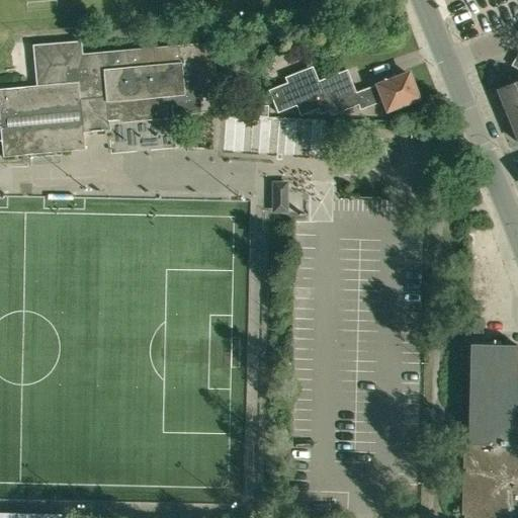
[(199,99),(216,97),(211,42),(81,55),(80,41),(31,46),(34,86),(0,89),(0,157),(0,158),(84,150),(82,134),(108,131),(107,122),(173,116),(172,105),(199,102),(199,99)]
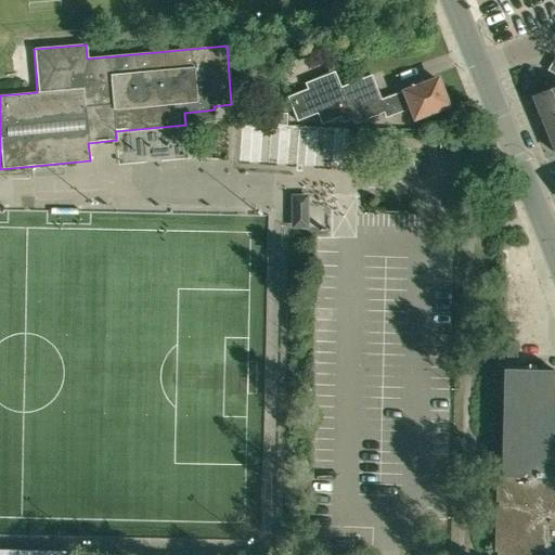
[(437,79),(381,101),(371,75),(340,87),(334,71),(304,81),(307,89),(287,95),(296,118),(319,111),(322,123),(340,116),(343,121),(352,118),(353,123),(385,112),(386,117),(411,107),(414,118),(448,106),(437,79)]
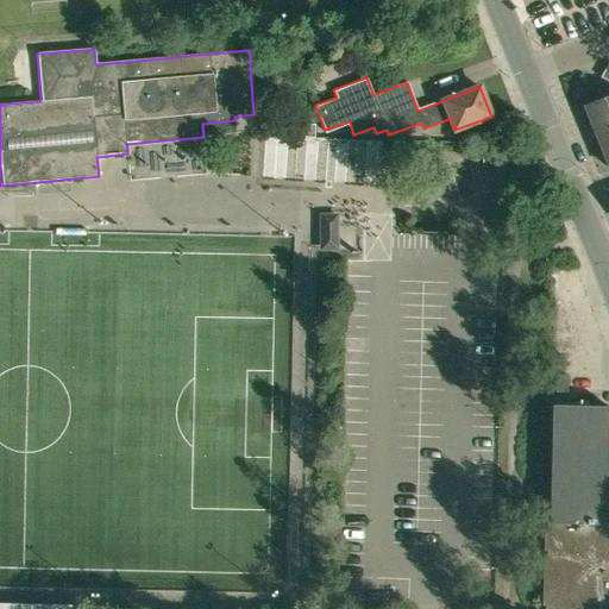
[(598,138),(608,133),(608,96),(585,107),(598,138)]
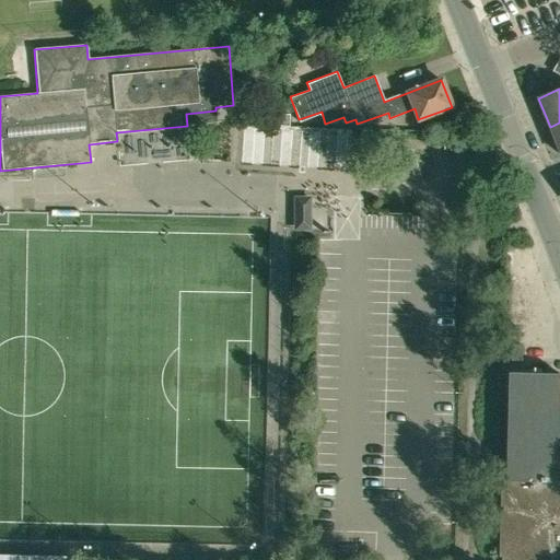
[(251,109),(252,119),(263,119),(261,109),(251,109)]
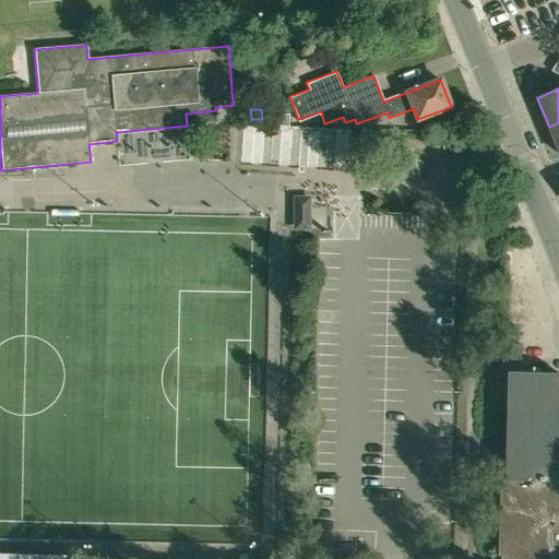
[(287,129),(288,118),(269,118),(269,128),(287,129)]
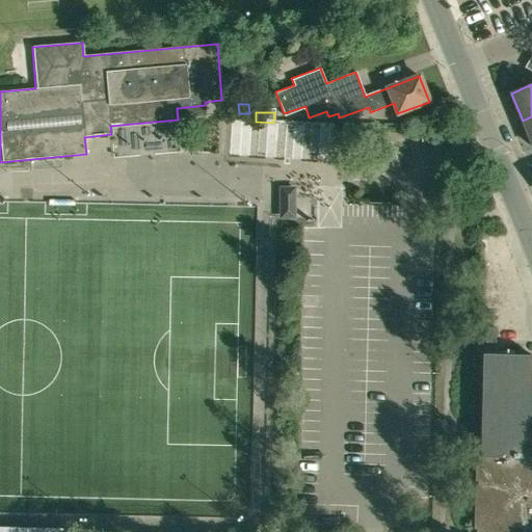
[(531,116),(523,121),(531,144),(531,116)]
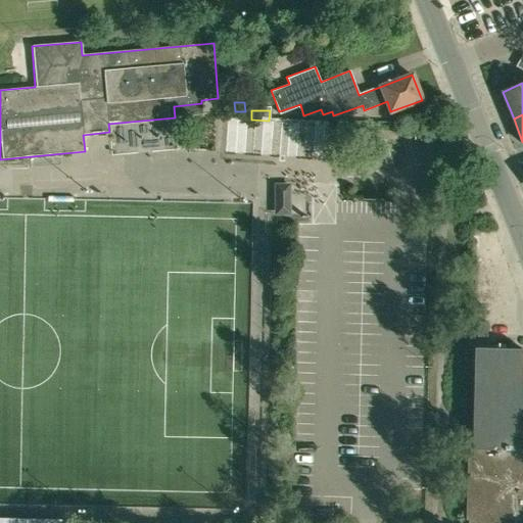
[(290,181),(273,181),(274,214),(291,214),(290,181)]
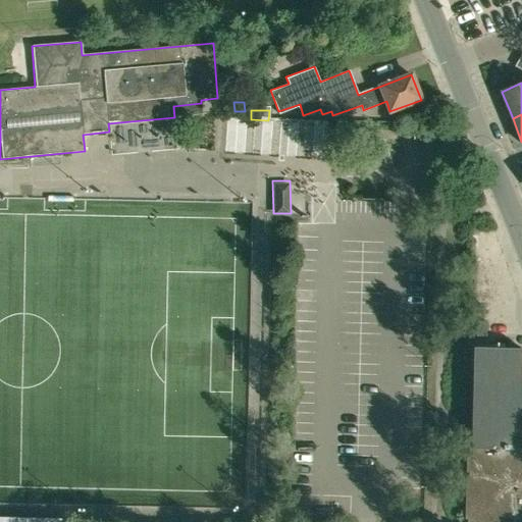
[(486,322),(476,321),(476,336),(486,336),(486,322)]
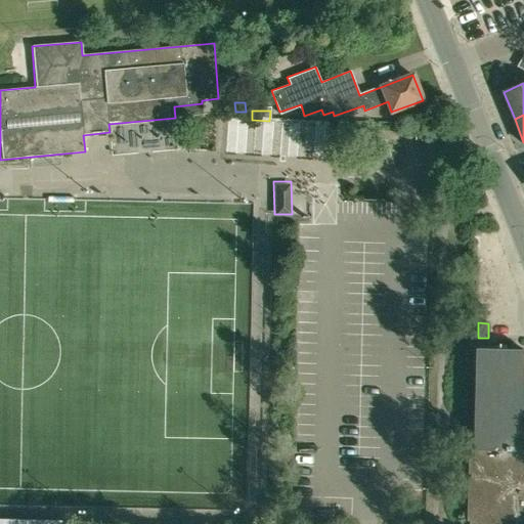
[(523,523),(523,467),(523,465),(523,449),(519,449),(522,352),(523,352),(523,350),(475,349),(473,449),(471,449),(469,523),(523,523)]
